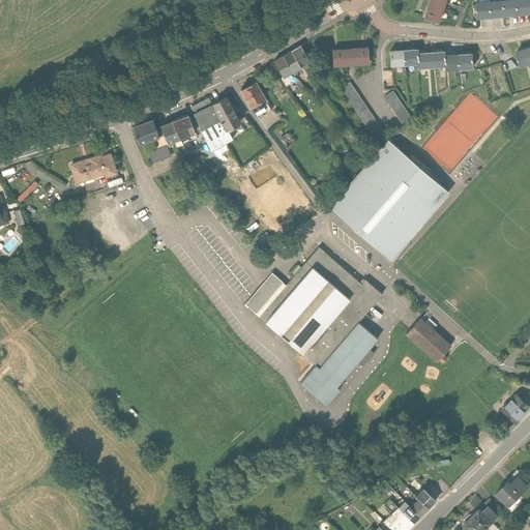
[(445,0),(428,0),(422,17),(439,22),(444,4),(445,0)]
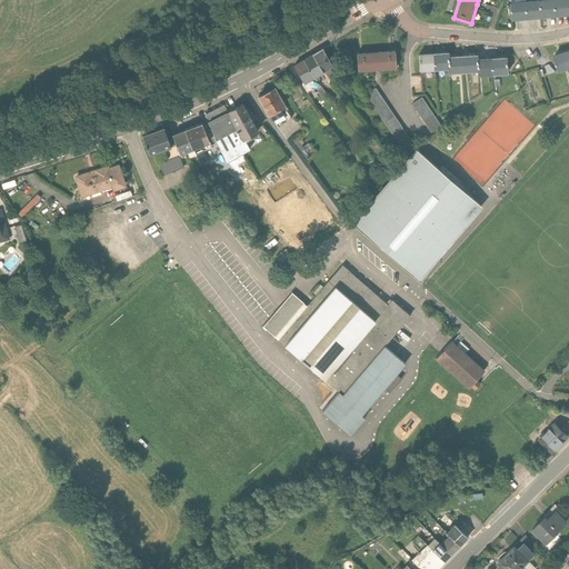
[(568,0),(539,0),(509,2),(510,20),(568,15),(568,0)]
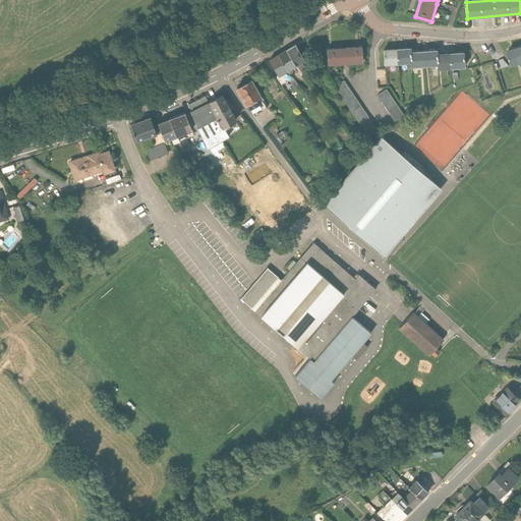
[(305,60),(295,44),(286,50),(296,66),(305,60)]
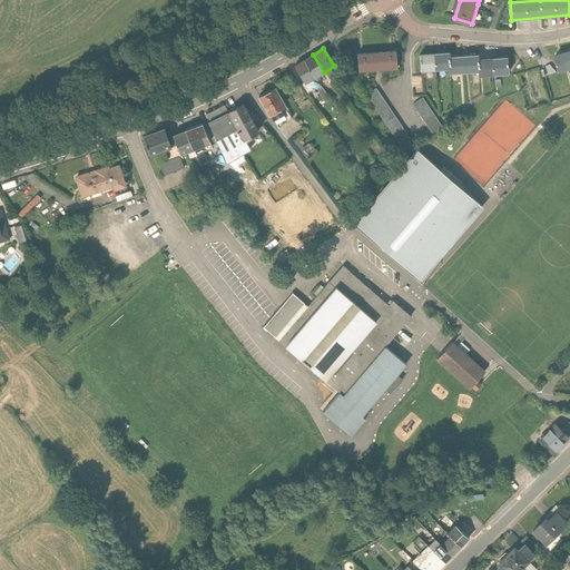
[(395,50),(376,51),(357,52),(359,71),(376,69),(395,68),(395,50)]
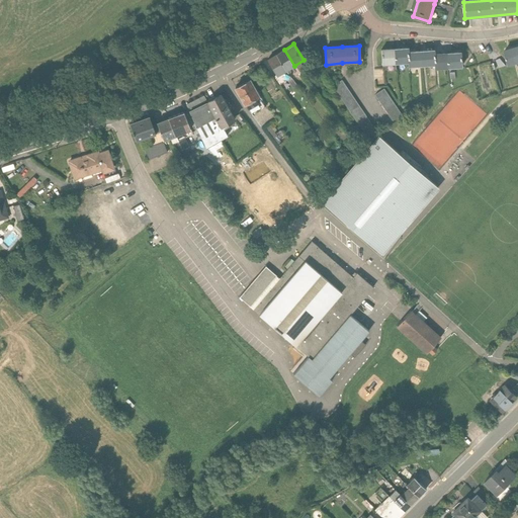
[(517,46),(503,51),(509,65),(517,62),(517,46)]
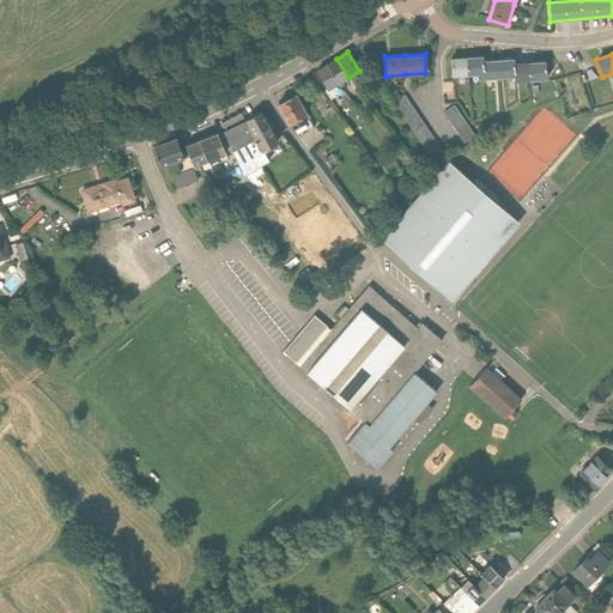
[(483,56),(450,58),(451,76),(483,74),(483,79),(514,78),(513,83),(546,79),(545,61),(514,64),(513,59),(483,60),(483,56)]
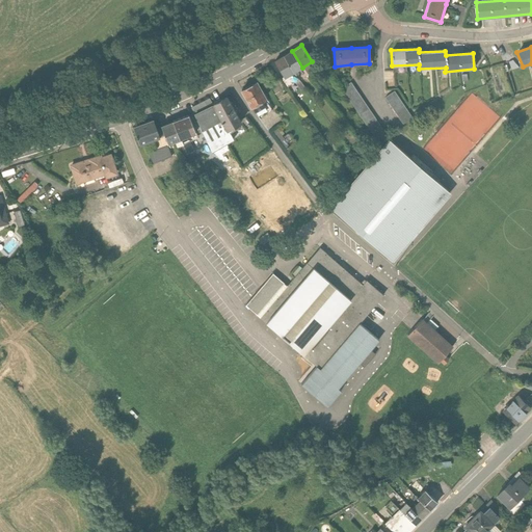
[(302,68),(292,51),(284,56),(294,73),(302,68)]
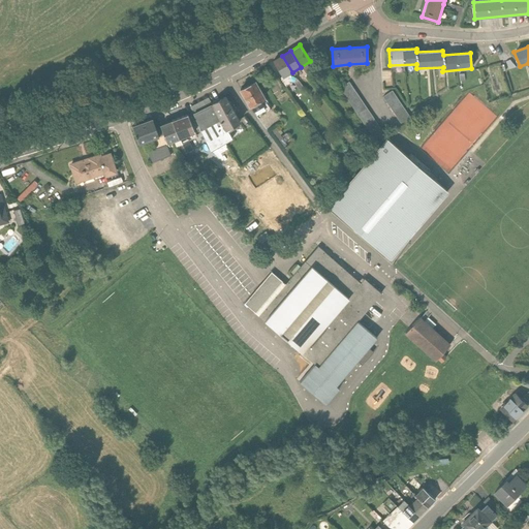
[(292,72),(282,56),(273,61),(282,78),(292,72)]
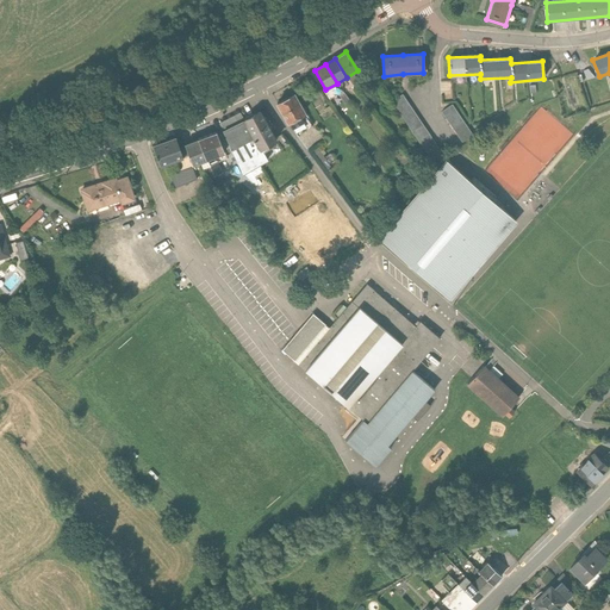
[(294,92),(277,103),(288,123),(305,112),(294,92)]
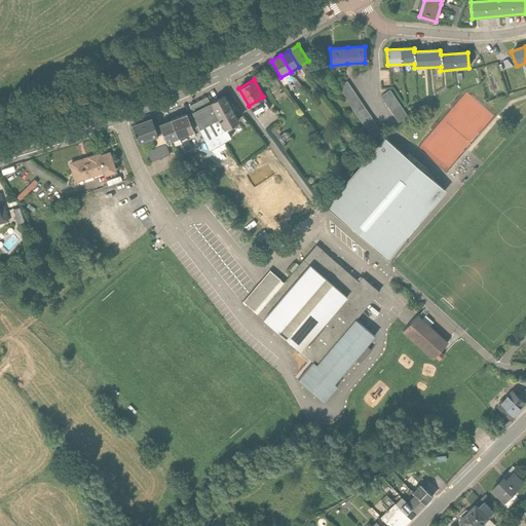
[(381,133),(346,82),(338,87),(373,140),(381,133)]
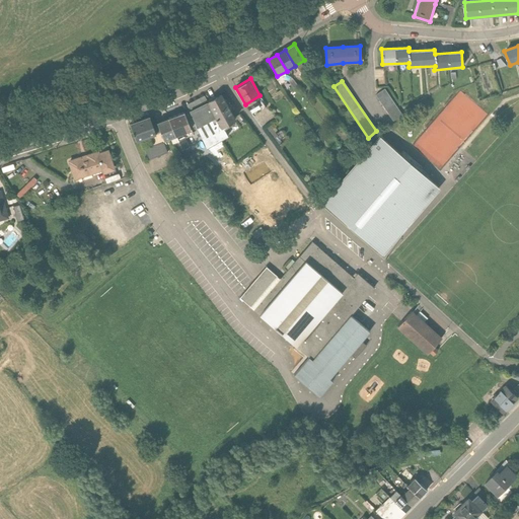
[(402,116),(384,89),(375,96),(393,122),(402,116)]
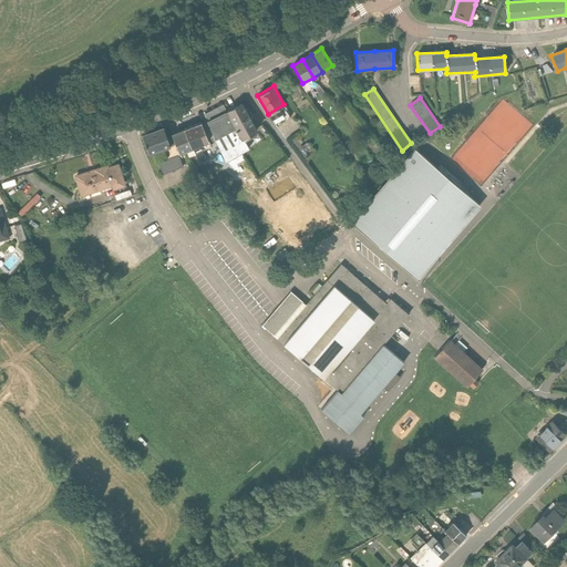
[(241,103),(227,112),(241,140),(257,130),(241,103)]
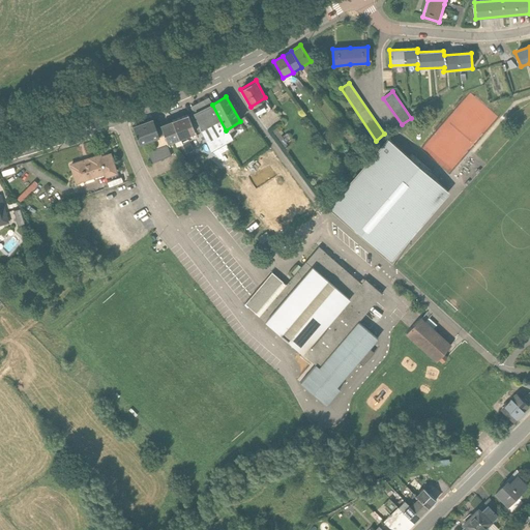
[(210,98),(190,109),(211,151),(231,142),(227,133),(226,130),(212,105),(210,98)]
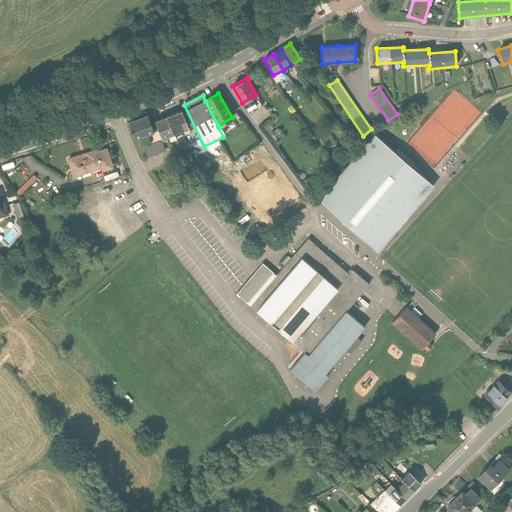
[(181,111),(166,117),(173,134),(188,128),(181,111)]
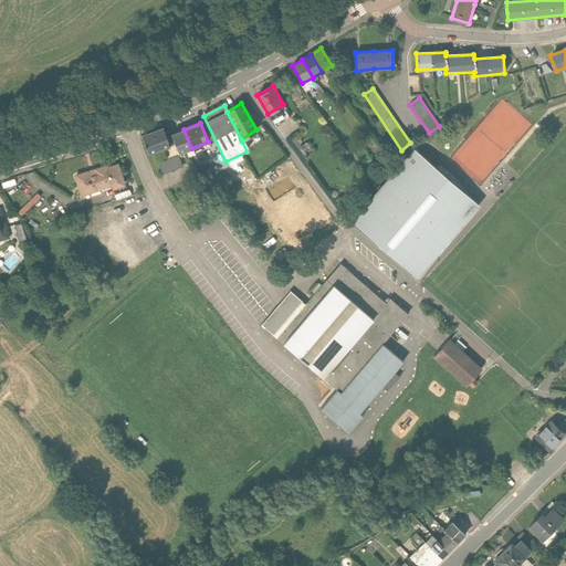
[(163,127),(142,135),(148,155),(170,147),(163,127)]
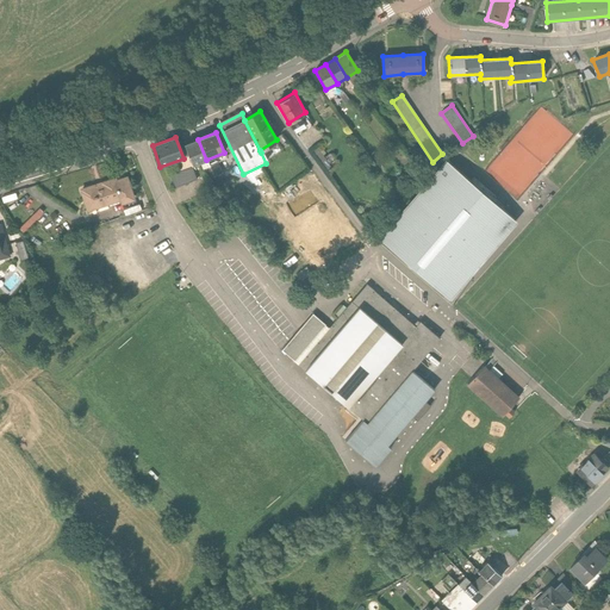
[(198,139),(185,144),(192,166),(206,160),(198,139)]
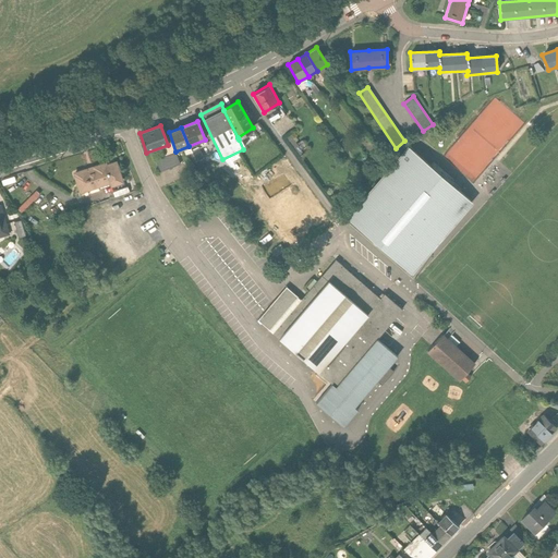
[(408,150),(348,220),(411,275),(471,205),(456,191),(448,185),(429,169),(408,150)]
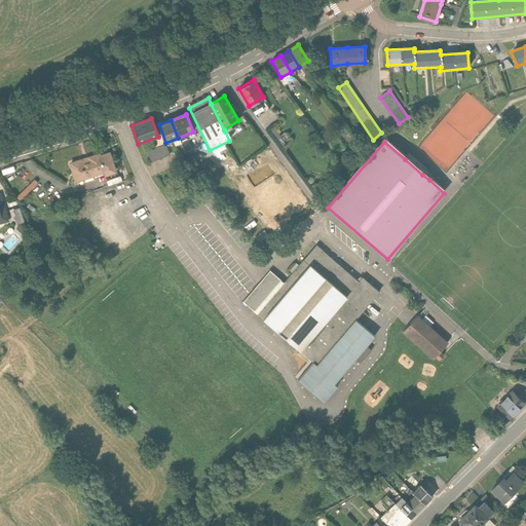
[(165,145),(146,151),(150,161),(168,155),(165,145)]
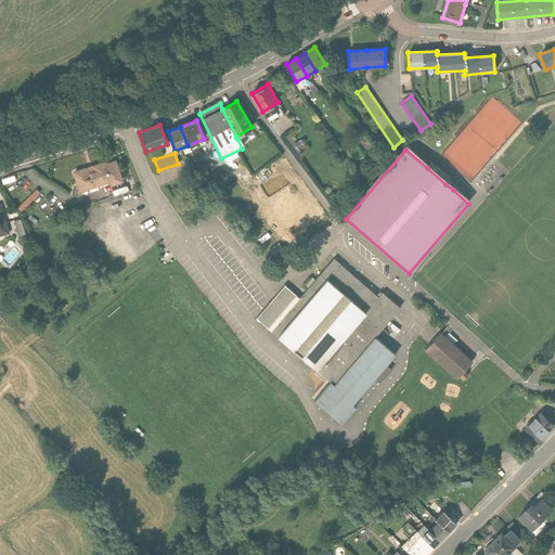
[(105,162),(73,172),(79,193),(108,183),(110,186),(124,182),(116,159),(105,163),(105,162)]
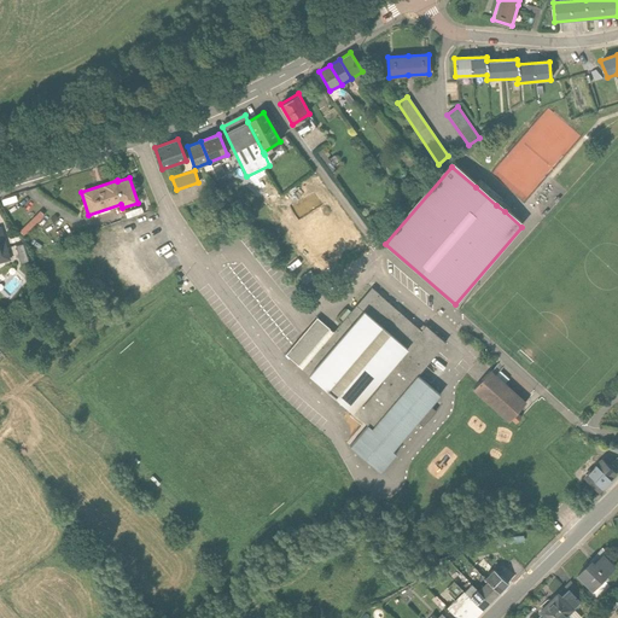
[(141,208),(124,213),(127,219),(143,214),(141,208)]
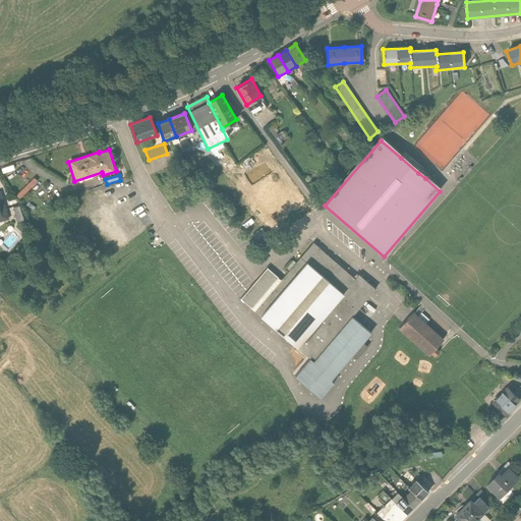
[(23,196),(40,181),(37,178),(20,193),(23,196)]
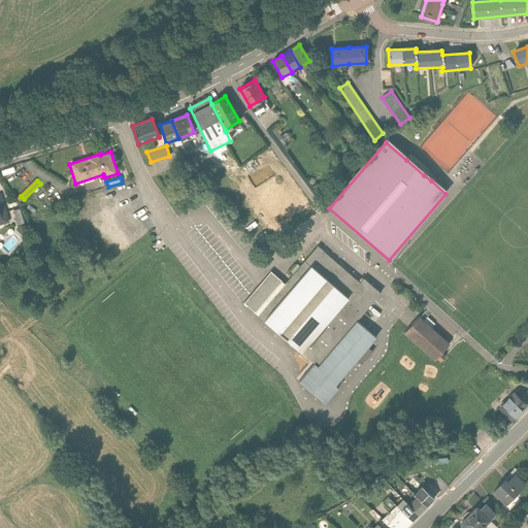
[(298,381),(324,403),(337,388),(335,385),(376,337),(357,321),(380,294),(363,278),(360,282),(317,245),(285,283),(271,271),(242,304),(312,364),(298,381)]
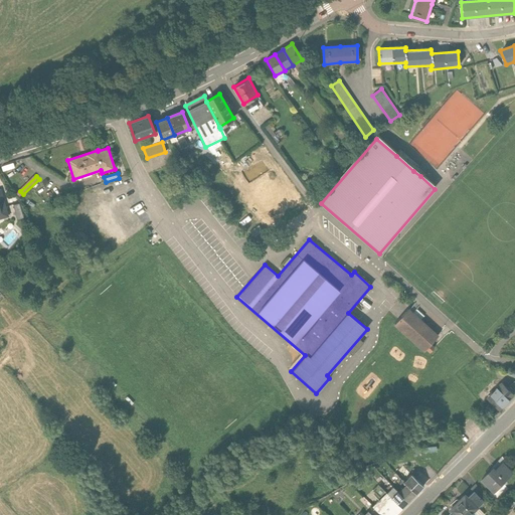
[(439,336),(408,309),(397,321),(393,325),(422,352),(439,336)]
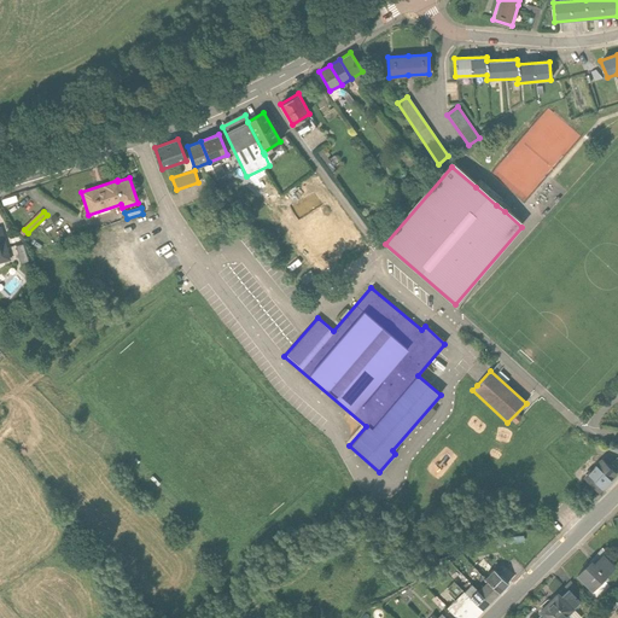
[(583,478),(599,494),(617,474),(601,459),(583,478)]
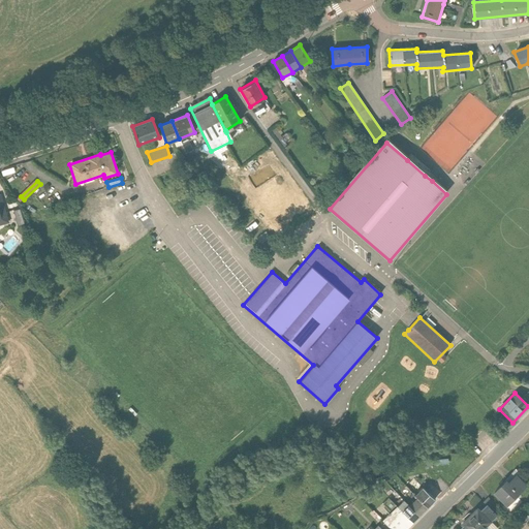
[(527,487),(516,475),(508,483),(505,480),(493,493),(506,507),(527,487)]
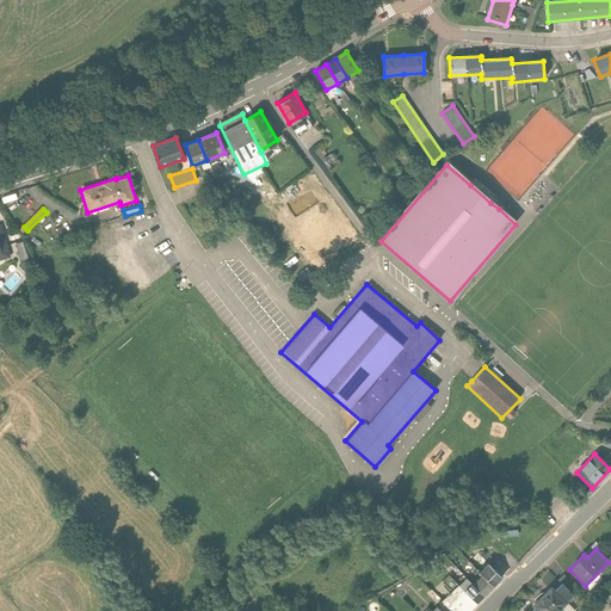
[(479,572),(494,587),(501,578),(487,563),(479,572)]
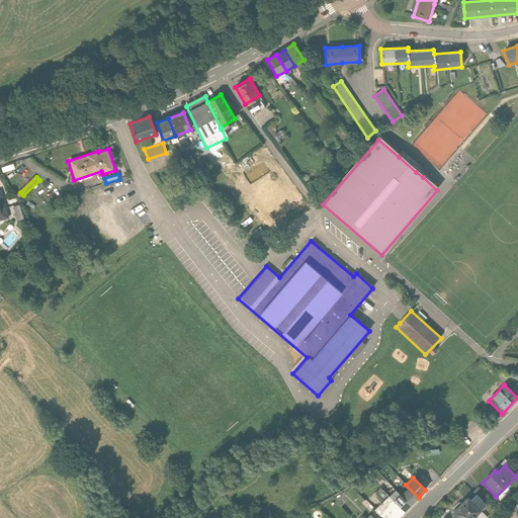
[(411,506),(419,498),(406,485),(397,492),(397,493),(411,506)]
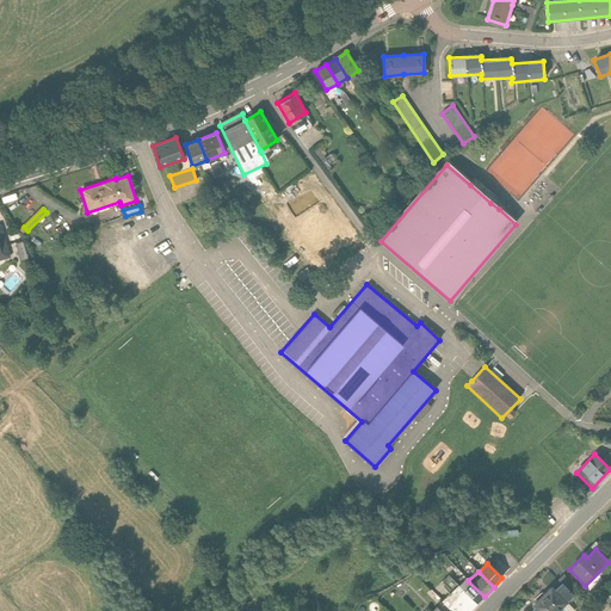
[(458,585),(476,604),(485,597),(468,581),(464,578),(458,585)]
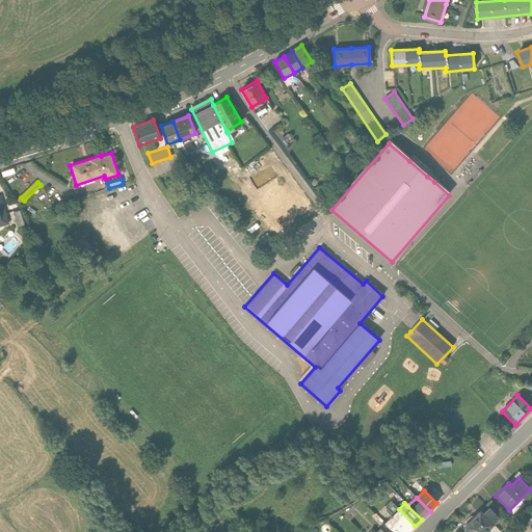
[(483,513),(480,510),(462,527),(464,530),(461,531),(499,531),(500,531),(494,524),(500,519),(489,507),(483,513)]
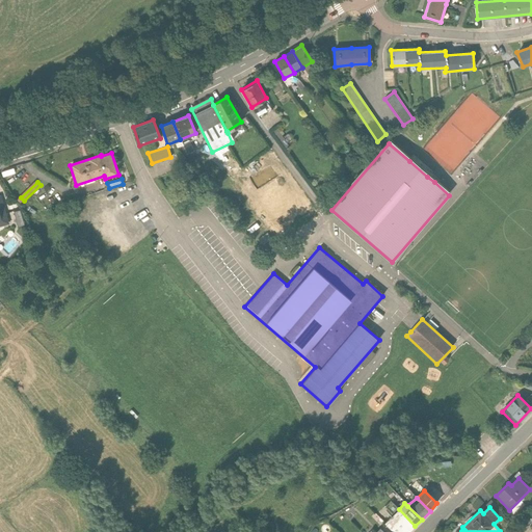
[(408,531),(415,526),(399,509),(383,524),(391,531),(408,531)]
